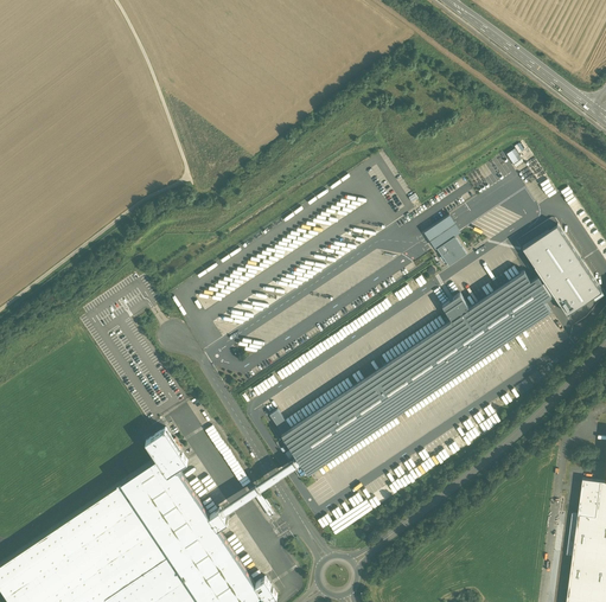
[(512,151),(516,158),(522,154),(517,147),(512,151)]
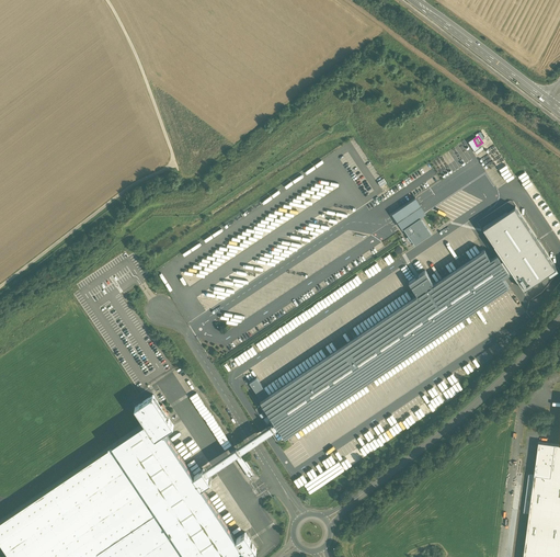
[(473,141),(466,146),(473,158),(481,154),(473,141)]
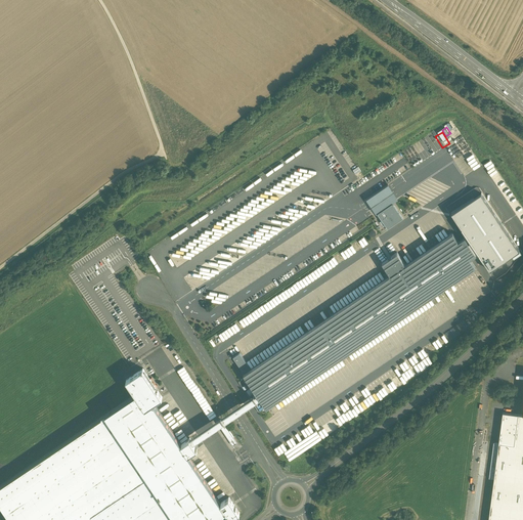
[(387,188),(365,204),(367,208),(373,215),(375,218),(397,204),(395,200),(390,193),(387,188)]
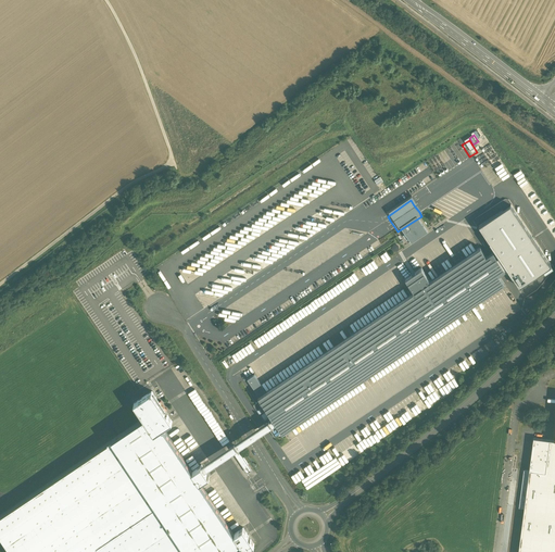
[(495,262),(504,275),(506,273),(519,291),(550,271),(509,210),(478,230),(497,261),(495,262)]
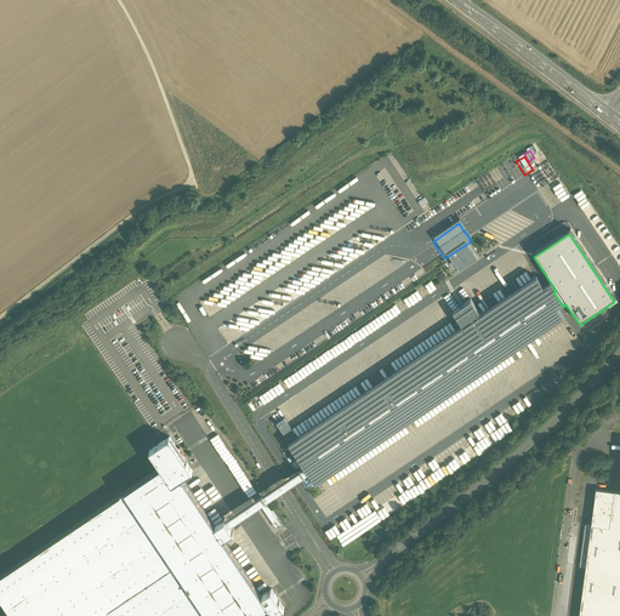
[(465,246),(447,258),(459,275),(477,263),(465,246)]
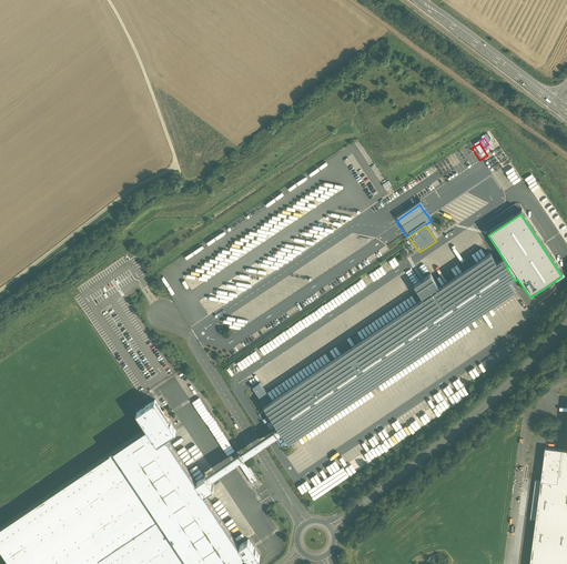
[(271,403),(263,409),(277,431),(281,436),(287,446),(514,294),(508,285),(515,281),(506,268),(503,262),(496,267),(489,258),(438,291),(429,278),(413,289),(422,302),(271,403)]
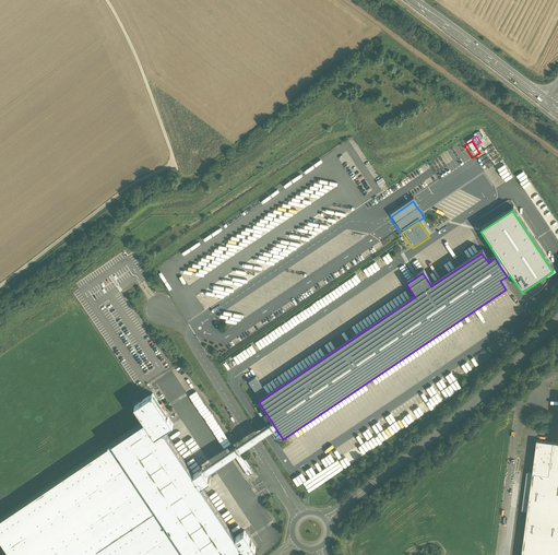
[(380,261),(368,267),(370,270),(372,269),(375,273),(377,272),(376,271),(383,268),(380,261)]
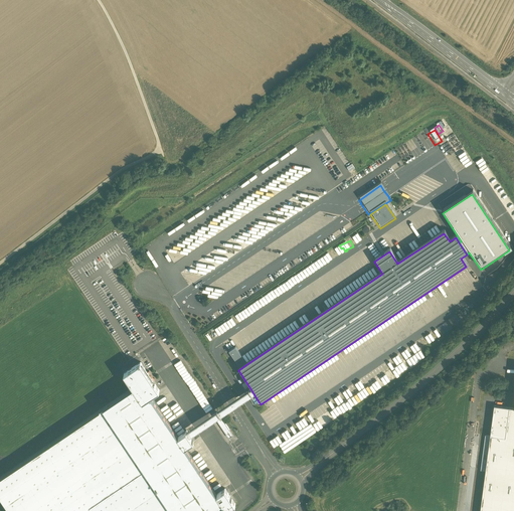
[(321,259),(285,283),(289,290),(325,266),(321,259)]
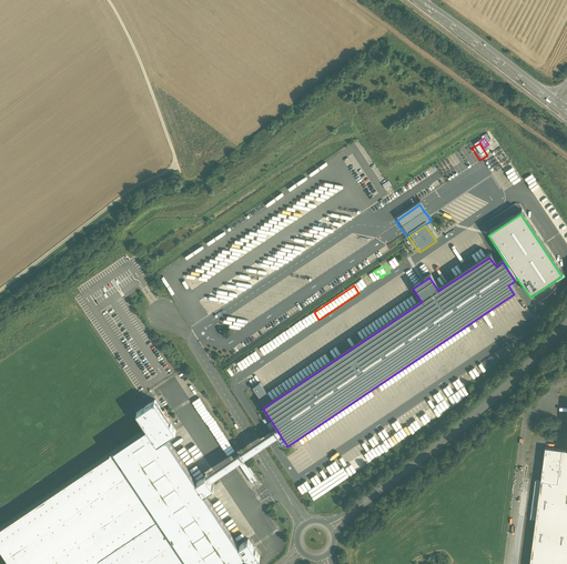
[(234,366),(240,374),(275,349),(270,342),(234,366)]
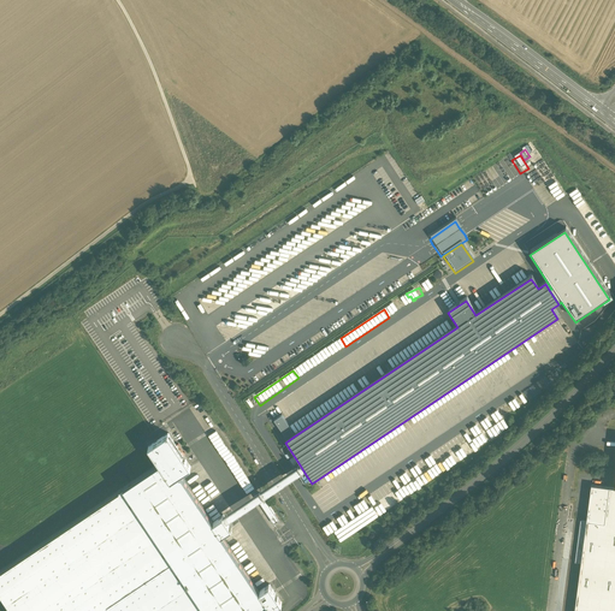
[(290,432),(281,419),(273,423),(283,438),(290,432)]
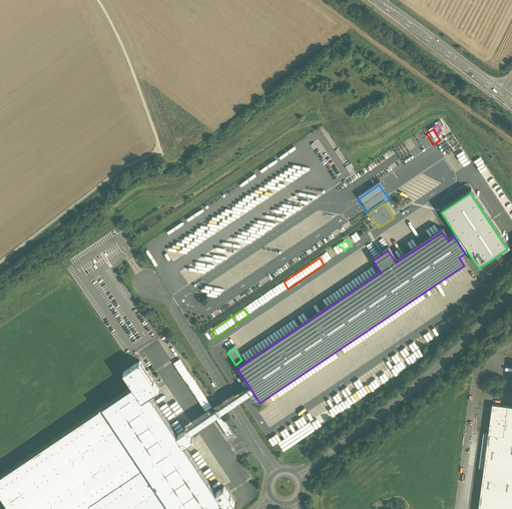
[(235,365),(234,365),(237,369),(244,364),(241,360),(235,365)]
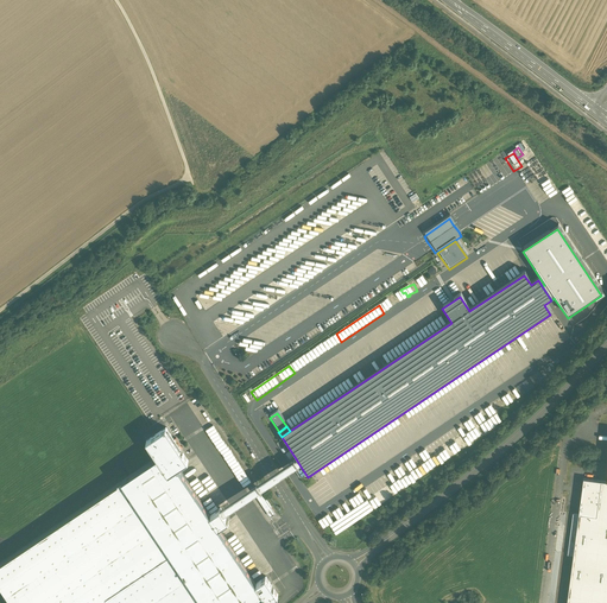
[(272,602),(277,600),(265,581),(255,588),(217,532),(228,525),(223,519),(220,513),(219,513),(209,519),(177,471),(188,465),(165,431),(145,445),(156,462),(0,565),(0,592),(6,602),(272,602)]
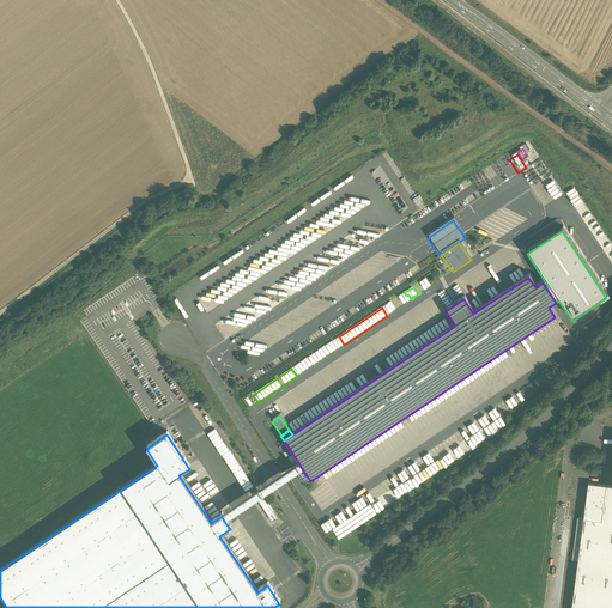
[(611,490),(587,487),(577,565),(571,607),(611,607),(611,490),(611,491),(611,490)]
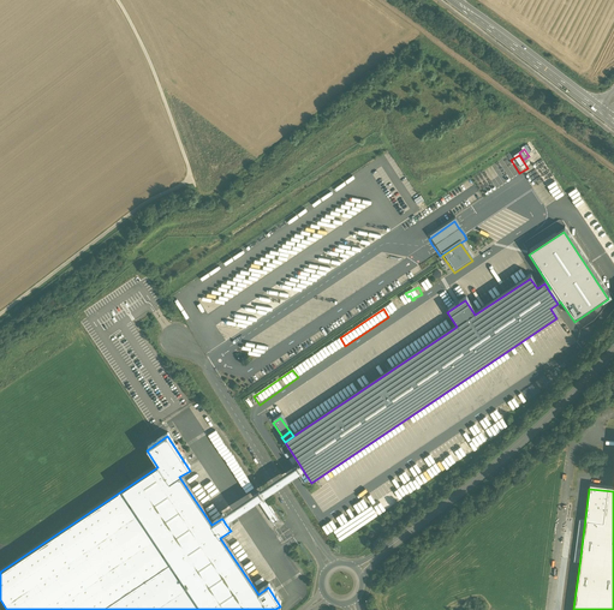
[(262,501),(256,504),(272,526),(276,522),(262,501)]
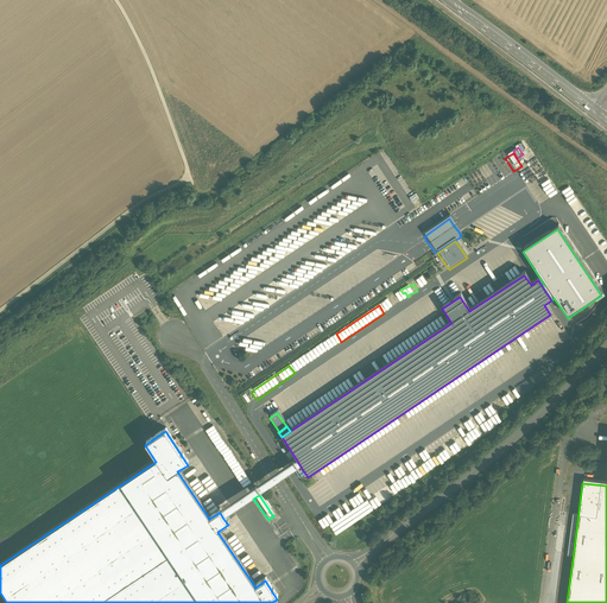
[(326,527),(333,538),(364,519),(356,507),(362,503),(360,500),(359,500),(358,496),(315,522),(321,531),(326,527)]
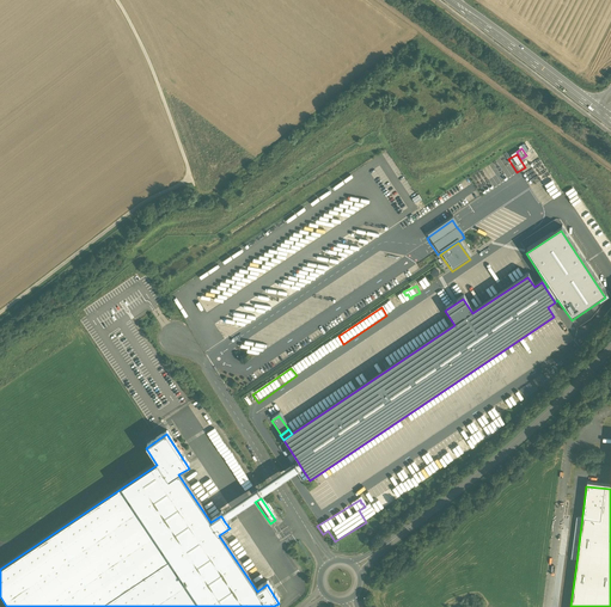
[(581,522),(575,521),(570,563),(576,564),(581,522)]
